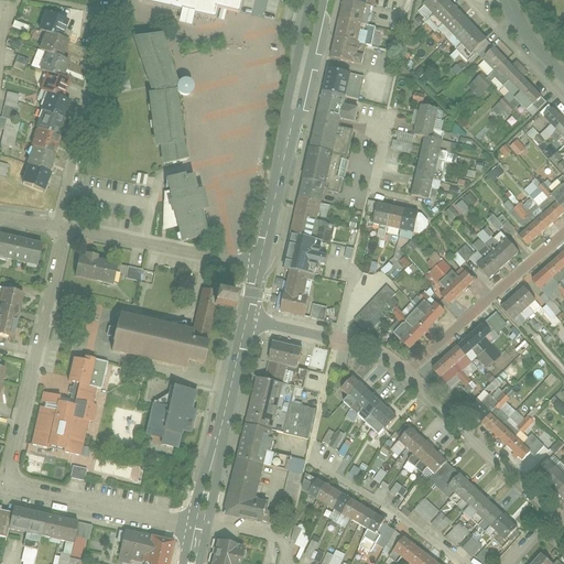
[(139,0),(139,6),(180,13),(176,28),(190,30),(193,15),(215,20),(225,22),(227,10),(238,11),(240,0),(139,0)]
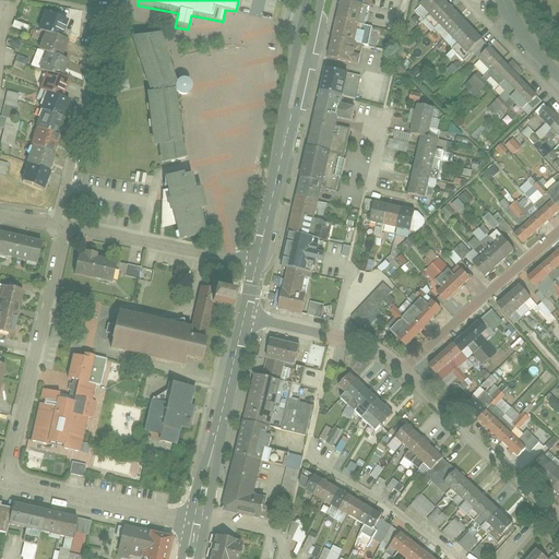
[(363,0),(340,0),(329,55),(360,61),(363,50),(353,48),(363,0)]
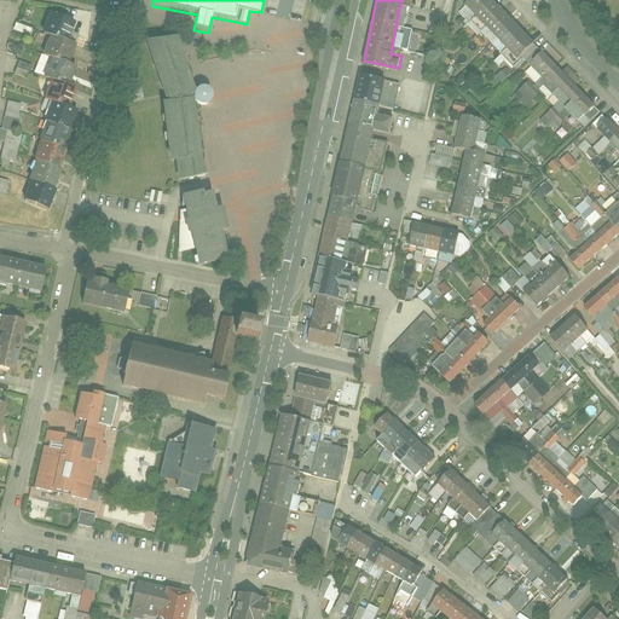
[(520,59),(537,42),(493,0),(466,0),(463,4),(520,59)]
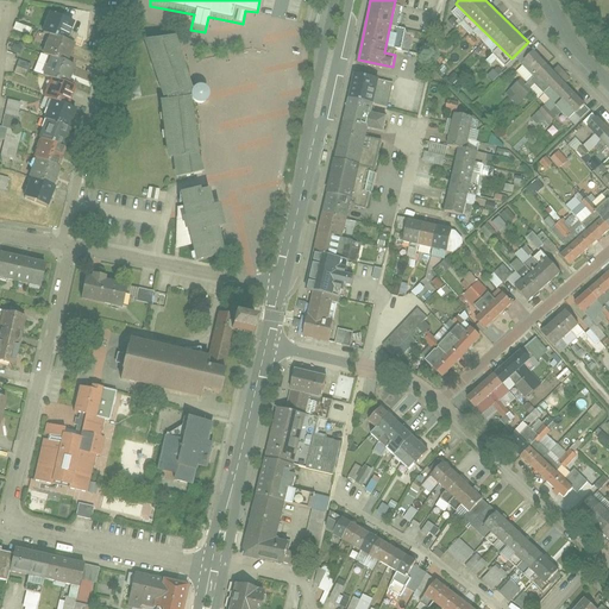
[(43,106),(49,108),(25,195),(48,201),(73,111),(68,110),(74,87),(67,85),(73,62),(70,61),(75,44),(69,42),(74,22),(51,16),(45,36),(50,37),(45,56),(50,58),(44,79),(50,80),(43,106)]
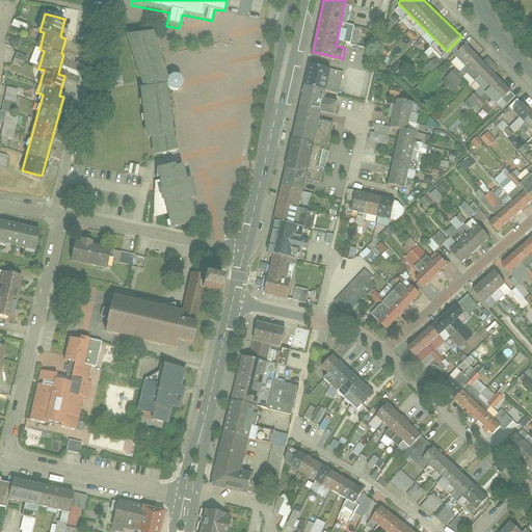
[(171,136),(165,86),(169,89),(173,90),(178,90),(181,87),(183,84),(182,77),(177,74),(171,74),(169,75),(166,79),(165,80),(164,80),(149,32),(127,38),(141,88),(138,89),(145,141),(150,140),(152,158),(179,152),(175,136),(171,136)]
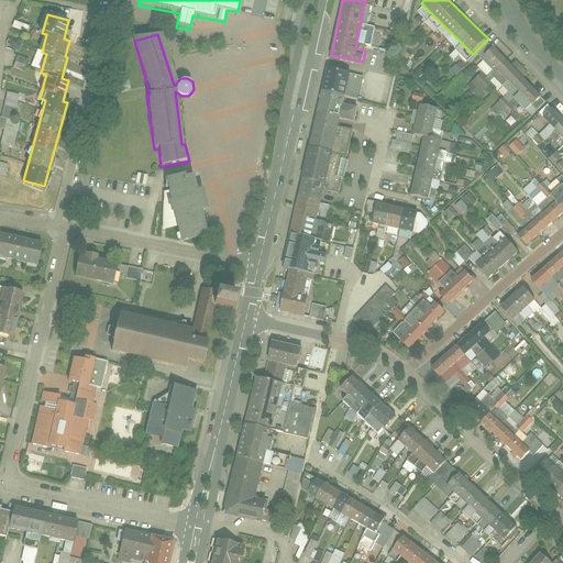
[(541,95),(495,48),(483,59),(529,106),(541,95)]
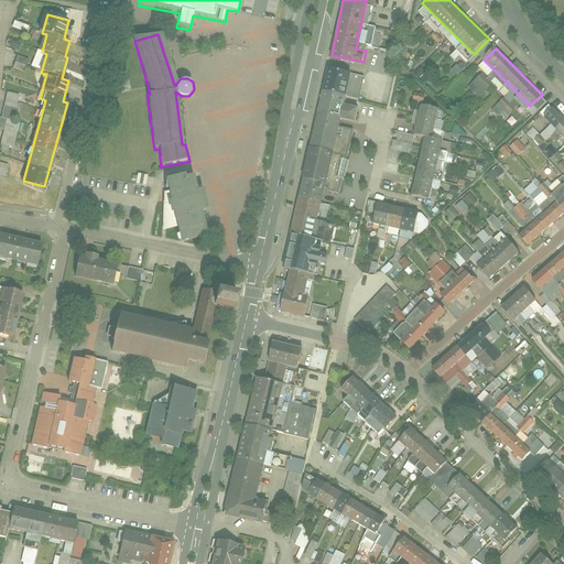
[(24,71),(28,60),(15,56),(12,67),(24,71)]
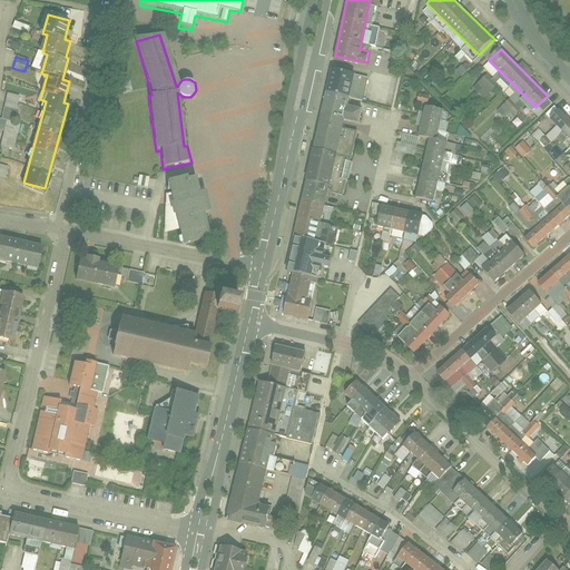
[(354,71),(334,67),(295,238),(326,245),(335,209),(324,207),(327,190),(342,194),(355,134),(345,131),(349,117),(361,119),(364,108),(347,105),(354,71)]
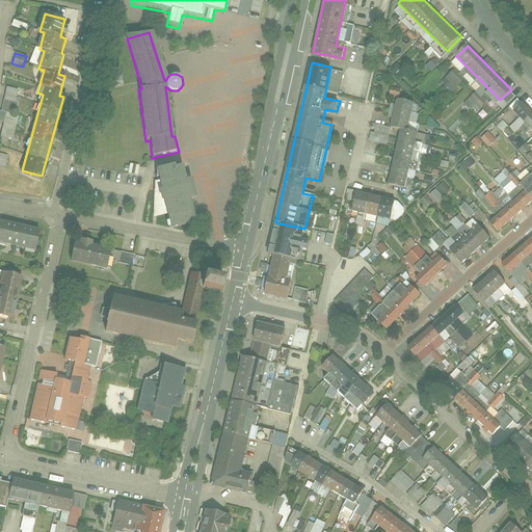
[(0,122),(2,123),(0,133),(0,137),(12,139),(18,115),(12,114),(17,89),(5,87),(0,111),(0,110),(0,122)]
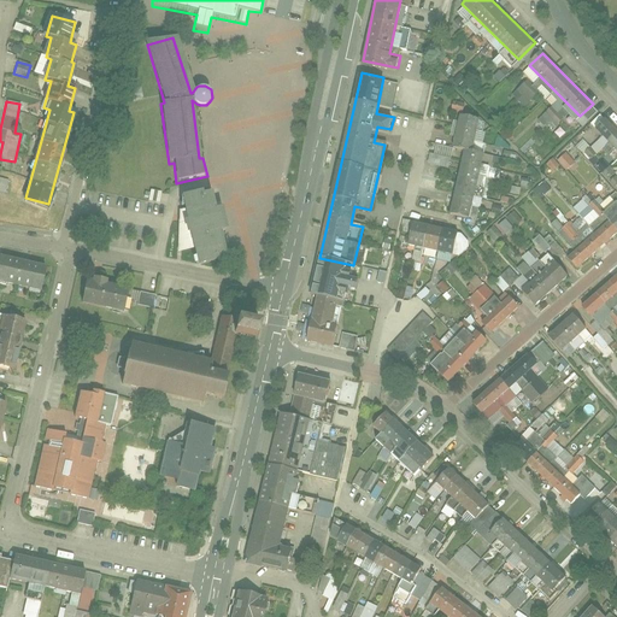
[(451,148),(464,151),(451,211),(471,215),(485,153),(474,151),(480,119),(458,115),(451,148)]
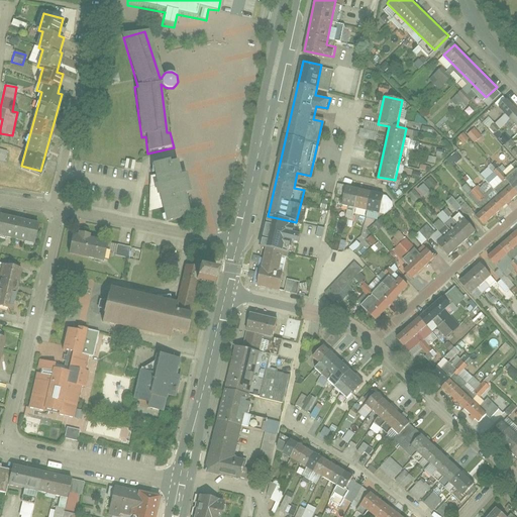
[(516,128),(516,107),(508,99),(498,109),(516,128)]
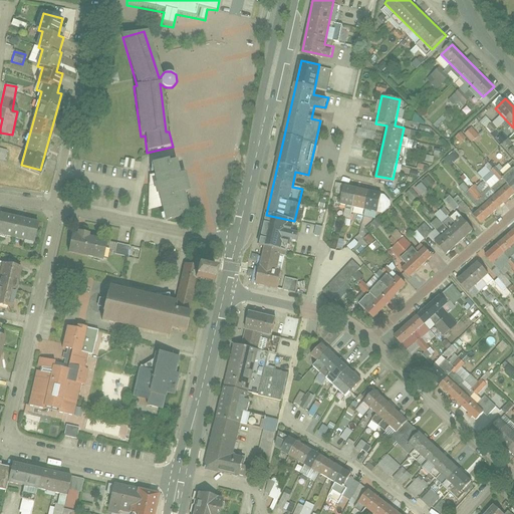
[(357,129),(355,137),(373,141),(377,124),(362,120),(360,129),(357,129)]
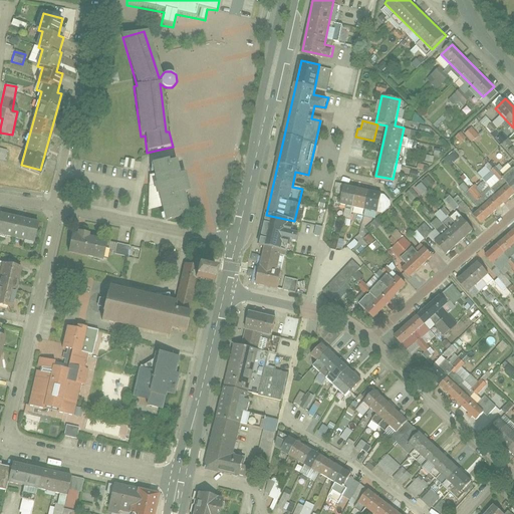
[(471,126),(464,134),(471,143),(479,136),(471,126)]
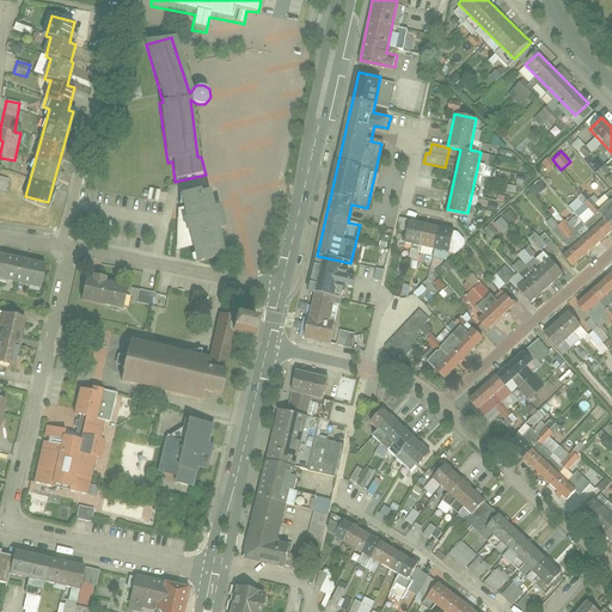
[(549,171),(555,164),(549,157),(542,164),(549,171)]
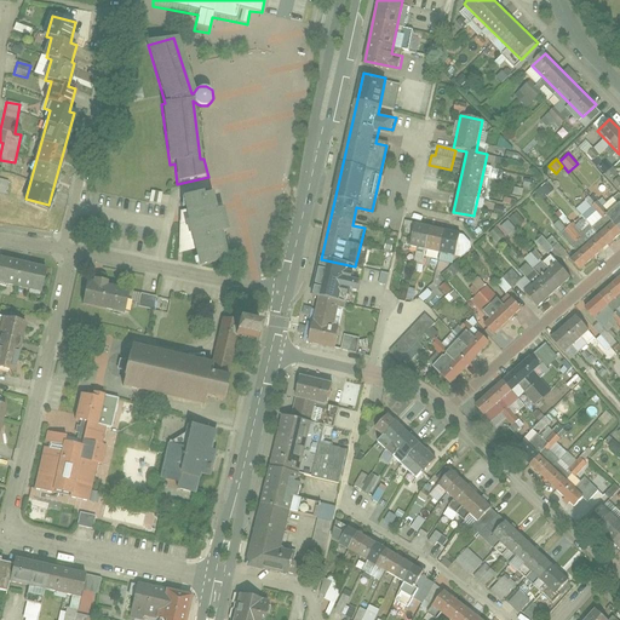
[(543,200),(554,190),(546,183),(535,193),(543,200)]
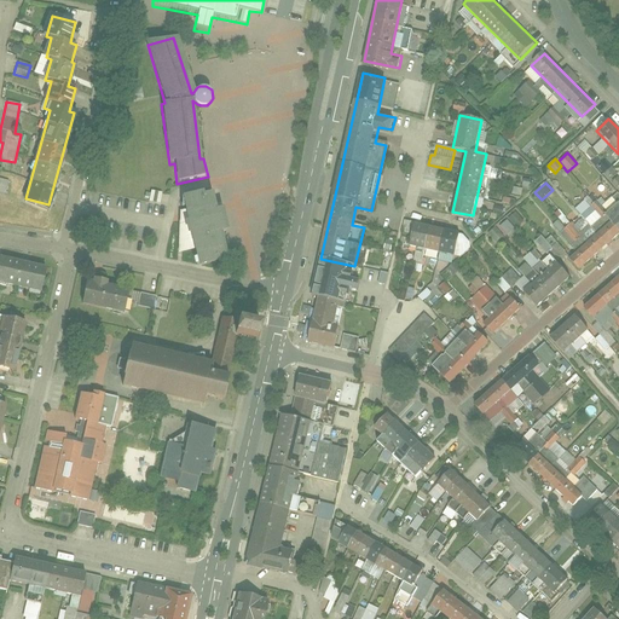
[(202,190),(181,195),(187,220),(184,221),(186,233),(190,233),(197,266),(219,260),(219,258),(227,255),(221,231),(229,230),(223,207),(217,208),(212,191),(203,194),(202,190)]
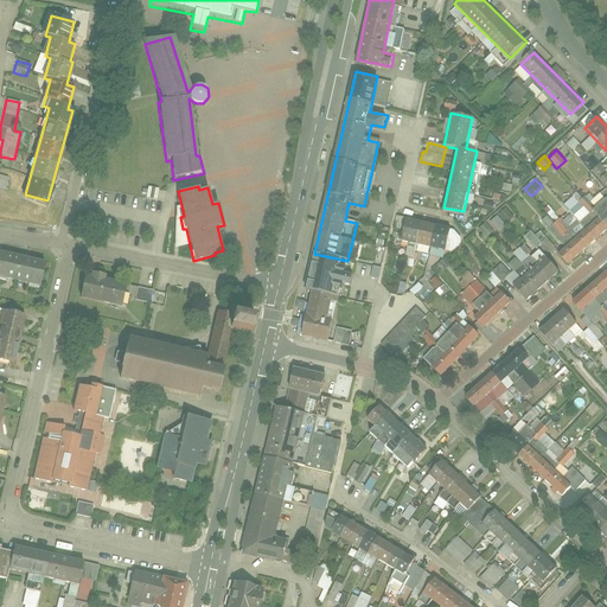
[(606,189),(593,204),(600,211),(558,250),(568,260),(606,222),(606,189)]
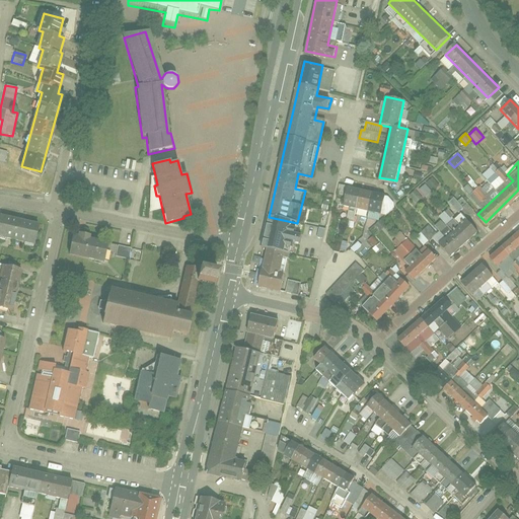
[(426,199),(440,186),(432,177),(419,191),(426,199)]
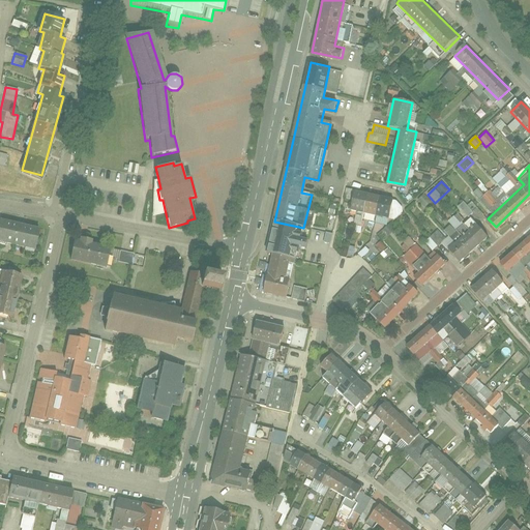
[(390,219),(394,200),(356,192),(352,211),(390,219)]
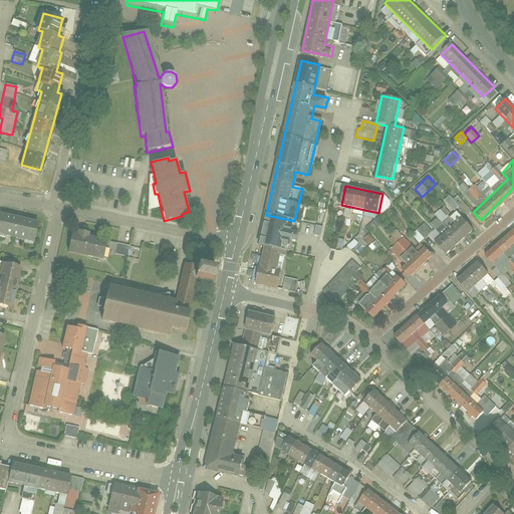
[(474,204),(483,196),(473,186),(464,194),(474,204)]
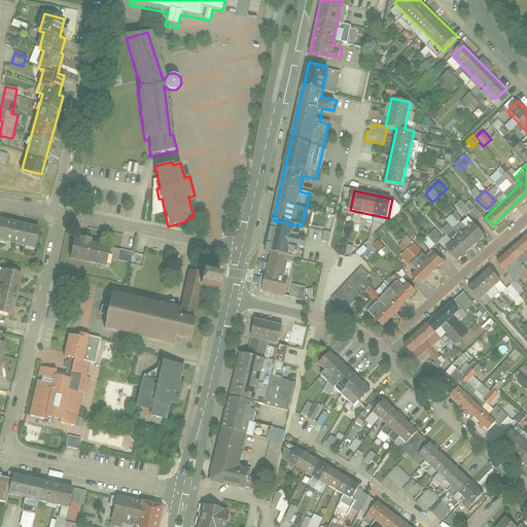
[(469,201),(463,205),(461,202),(456,205),(462,216),(475,209),(469,201)]
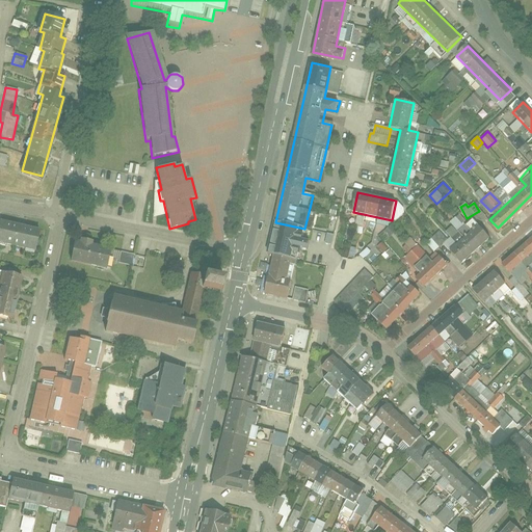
[(304,229),(275,222),(268,255),(274,257),(296,261),(297,261),(300,248),(308,249),(309,243),(302,242),(304,229)]
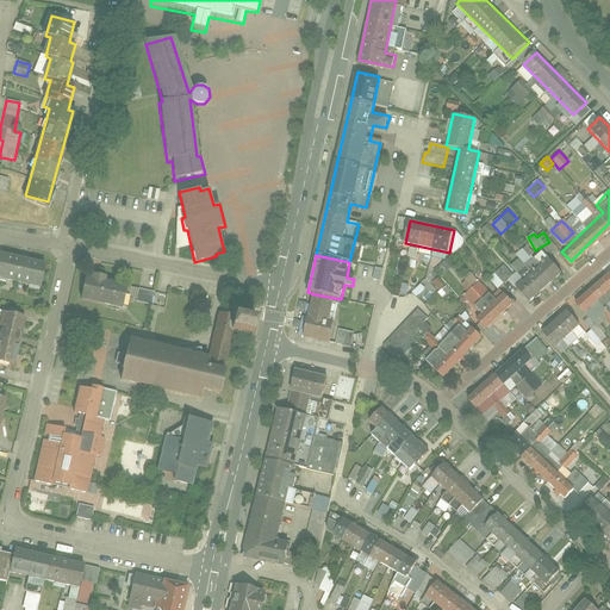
[(47,265),(2,256),(0,271),(0,279),(43,286),(47,265)]
